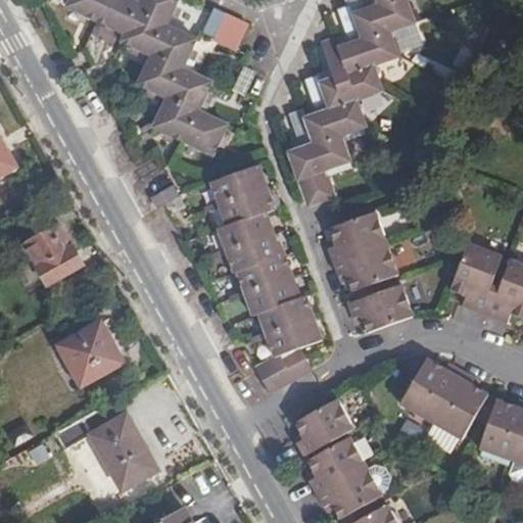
[(66,0),(63,6),(97,21),(123,33),(119,41),(122,43),(148,55),(135,84),(163,97),(150,127),(153,128),(185,143),(214,156),(226,131),(230,123),(200,109),(212,83),(214,80),(184,66),(198,37),(168,24),(178,0),(66,0)]
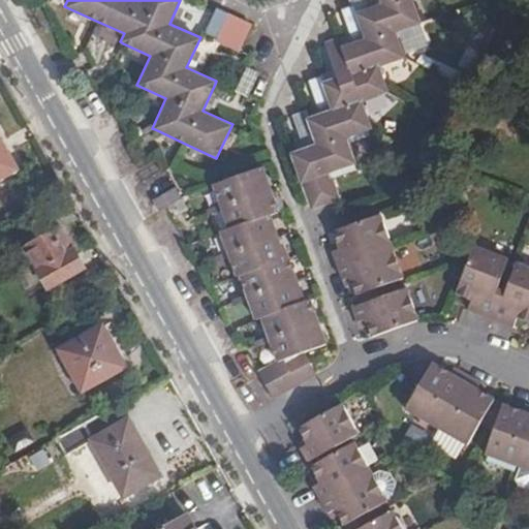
[(353,0),(355,5),(341,9),(351,35),(342,37),(324,42),(334,71),(325,74),(309,81),(317,105),(308,109),(293,115),(304,148),(289,153),(311,211),(338,201),(341,199),(337,189),(331,173),(356,163),(348,137),(372,128),(363,101),(390,92),(380,65),(406,59),(396,31),(423,22),(414,0),(353,0)]
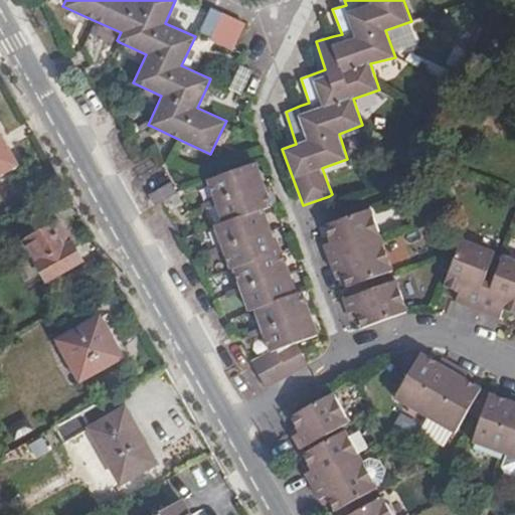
[(211,38),(233,49),(235,45),(246,24),(210,7),(199,31),(211,36),(212,36),(211,38)]
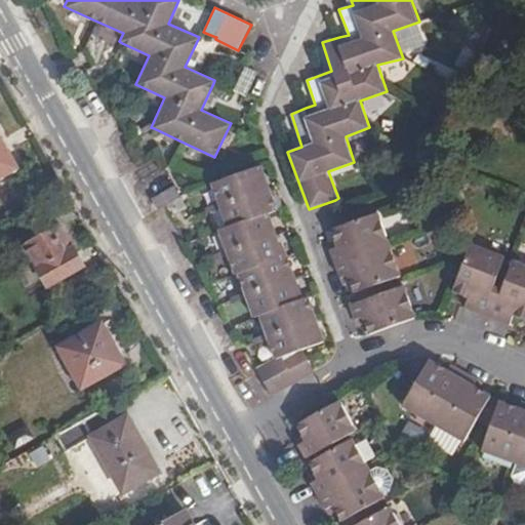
[(257,72),(246,67),(234,91),(246,96),(257,72)]
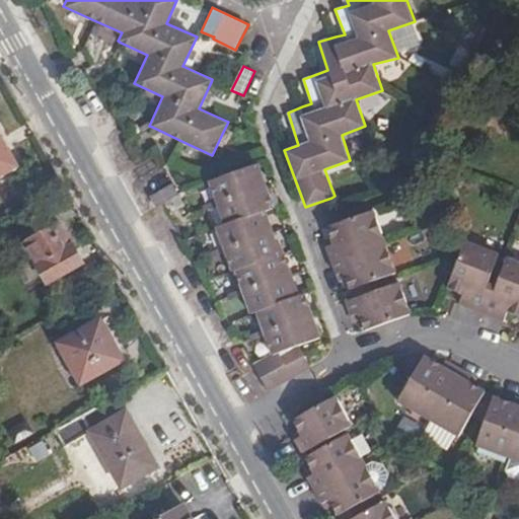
[(0,177),(22,166),(0,125),(0,177)]
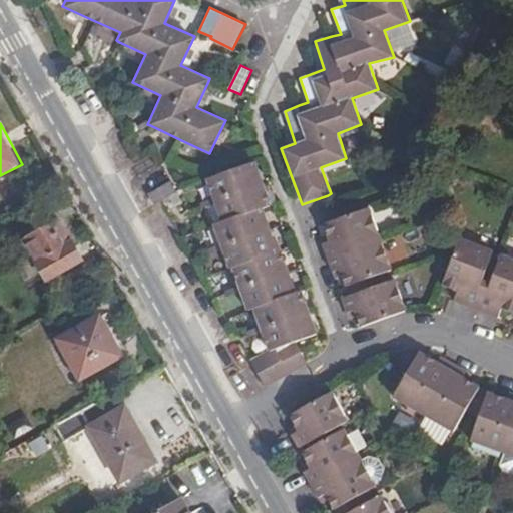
[(266,188),(255,160),(205,178),(212,198),(199,203),(201,209),(214,204),(220,221),(211,225),(219,244),(206,249),(207,253),(208,257),(221,251),(227,269),(231,268),(237,286),(225,292),(224,292),(225,295),(226,297),(239,293),(246,311),(251,309),(259,327),(245,332),(247,338),(261,333),(268,351),(248,360),(265,388),(307,364),(296,343),(318,335),(311,316),(302,289),(296,290),(286,264),(277,237),(276,234),(272,235),(269,224),(263,207),(272,205),(266,188)]
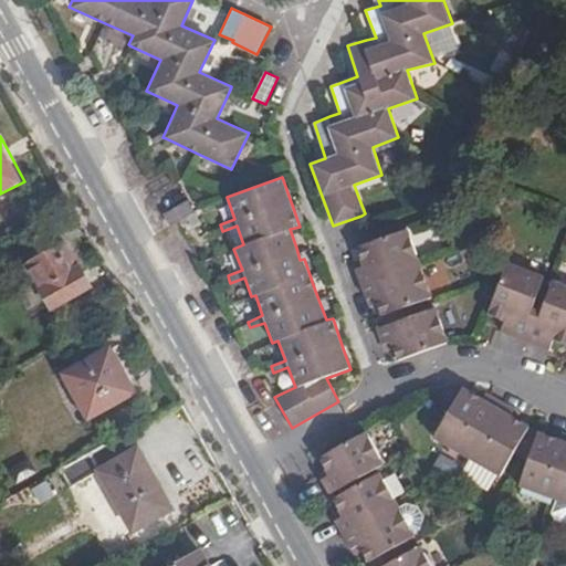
[(202,226),(195,212),(192,208),(188,200),(163,215),(170,227),(177,223),(180,223),(182,222),(185,223),(189,222),(194,230),(198,228),(202,226)]
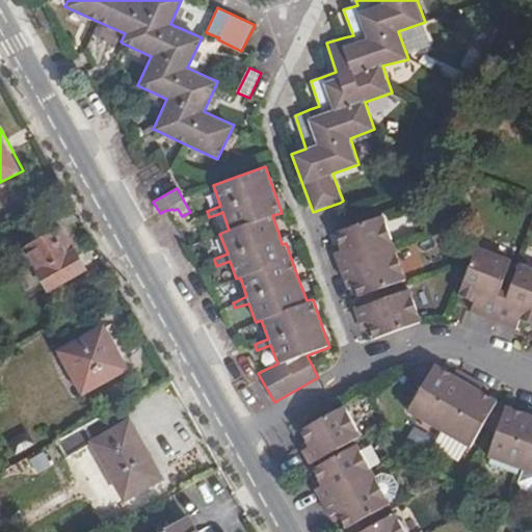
[(353,287),(361,307),(410,289),(408,283),(396,248),(383,215),(367,220),(335,232),(339,244),(331,246),(347,289),(353,287)]
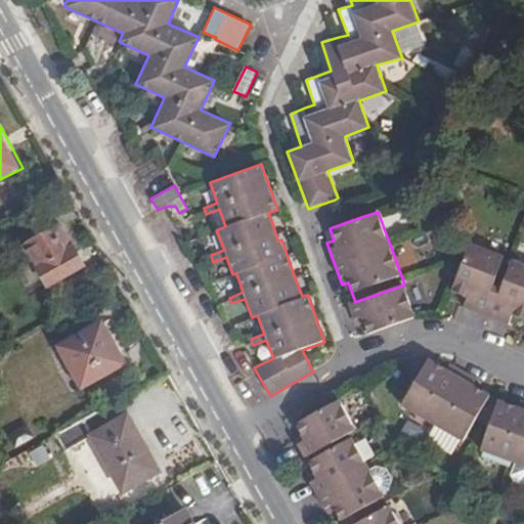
[(34,243),(43,257),(58,282),(89,263),(66,223),(34,243)]
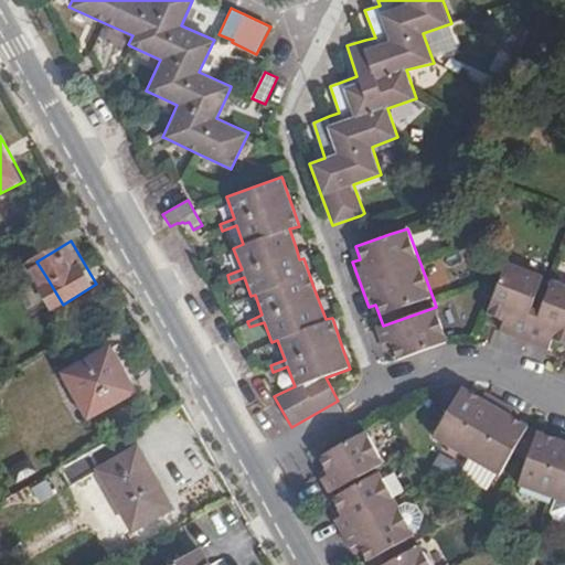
[(490,244),(497,267),(505,264),(499,242),(490,244)]
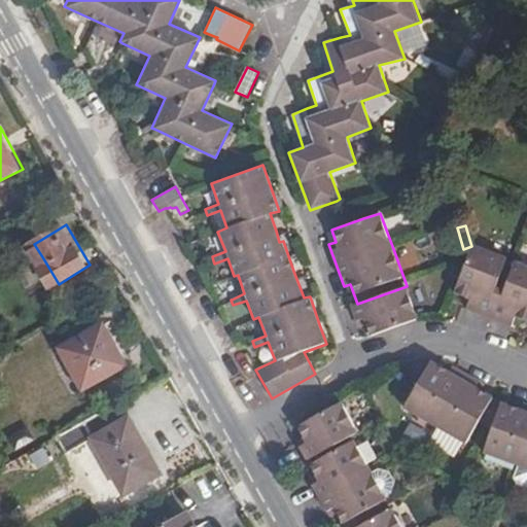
[(465,260),(454,292),(465,297),(469,299),(465,309),(511,327),(516,317),(521,319),(526,321),(526,264),(516,259),(510,275),(502,272),(508,257),(473,243),(471,246),(465,260)]
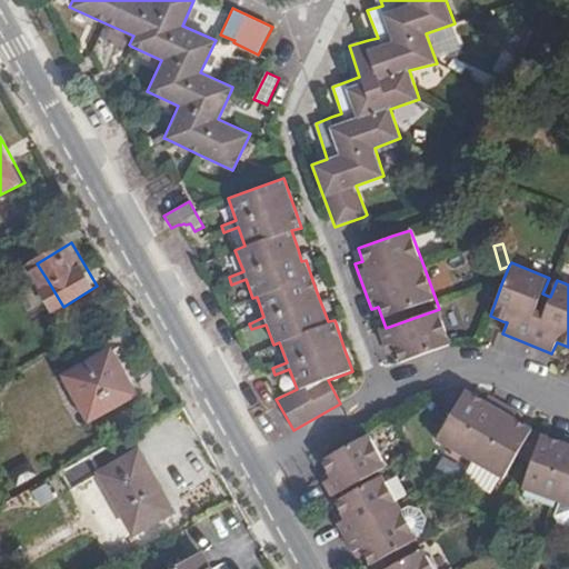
[(63,307),(47,279),(27,290),(43,318),(63,307)]
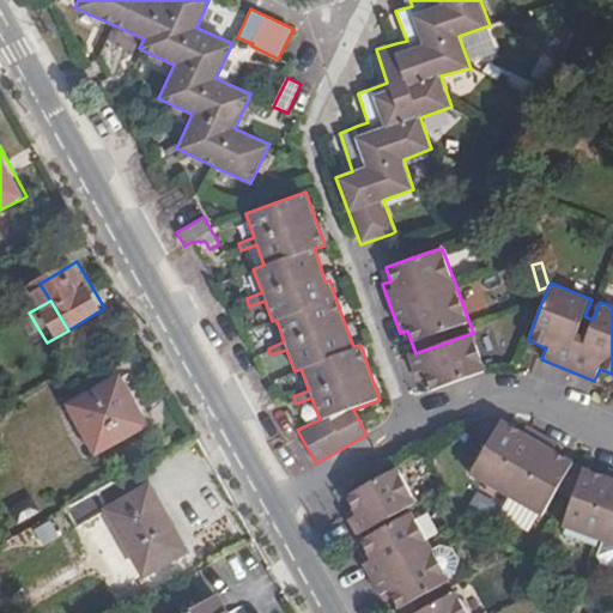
[(473,333),(416,353),(407,356),(407,357),(417,382),(425,380),(428,384),(430,390),(486,372),(473,333)]
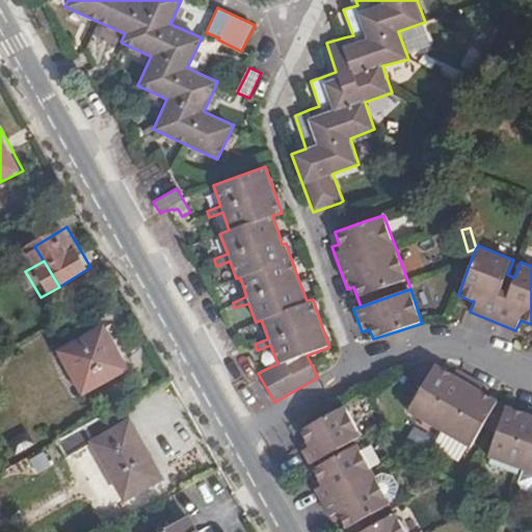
[(132,367),(110,326),(64,351),(88,391),(132,367)]
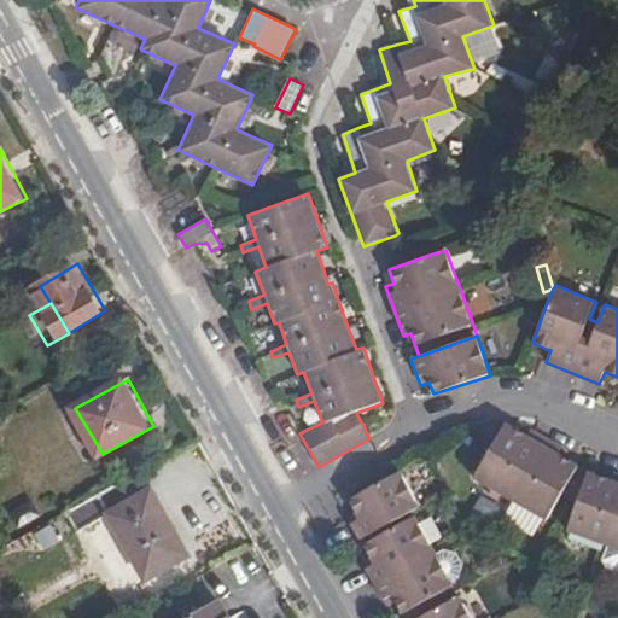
[(546,522),(563,495),(578,466),(514,429),(506,424),(488,453),(473,477),(511,501),(546,522)]
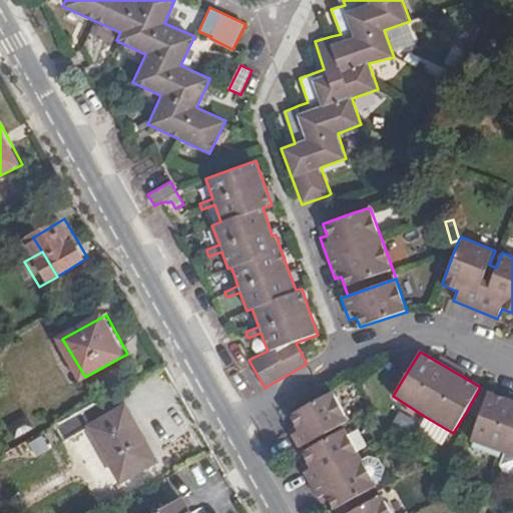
[(474,416),(477,418),(469,442),(490,449),(504,454),(512,457),(512,399),(507,398),(495,394),(488,391),(480,387),(467,411),(474,416)]
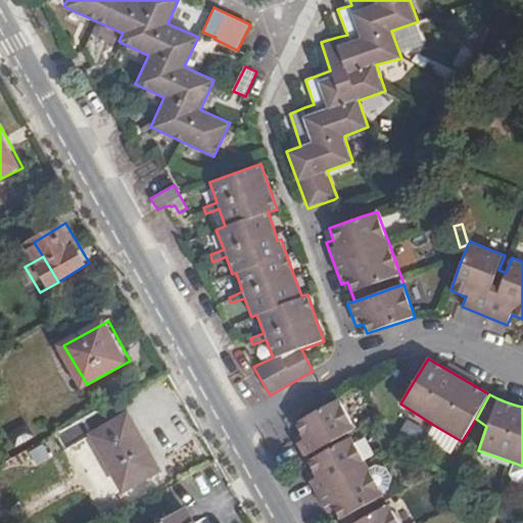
[(134,413),(126,396),(60,434),(68,447),(96,433),(134,413)]
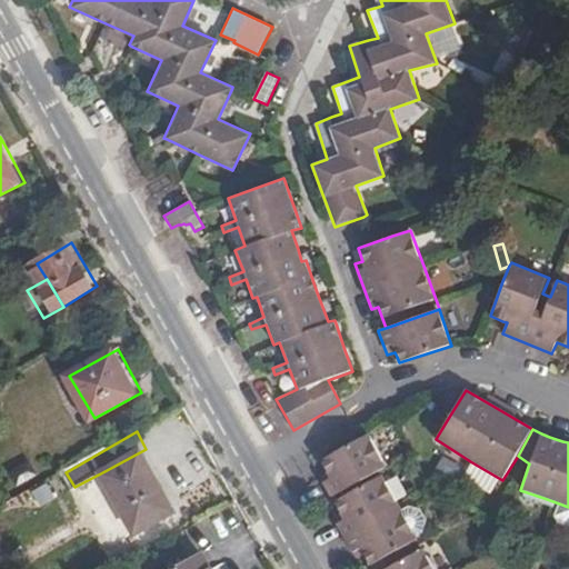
[(360,487),(358,483),(387,467),(369,433),(360,438),(319,460),(327,472),(320,477),(333,501),(360,487)]
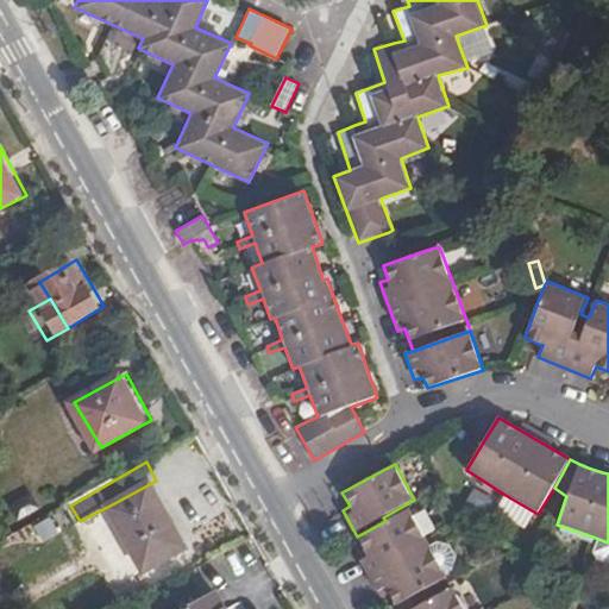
[(193,544),(156,481),(112,504),(149,569),(193,544)]
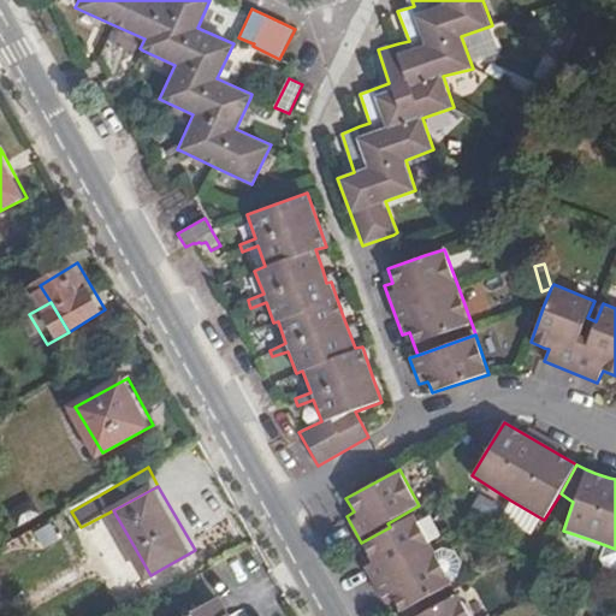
[(431,603),(428,598),(452,585),(432,548),(414,515),(390,527),(361,543),(372,563),(362,568),(381,598),(389,594),(401,615),(416,615),(433,606),(431,603)]
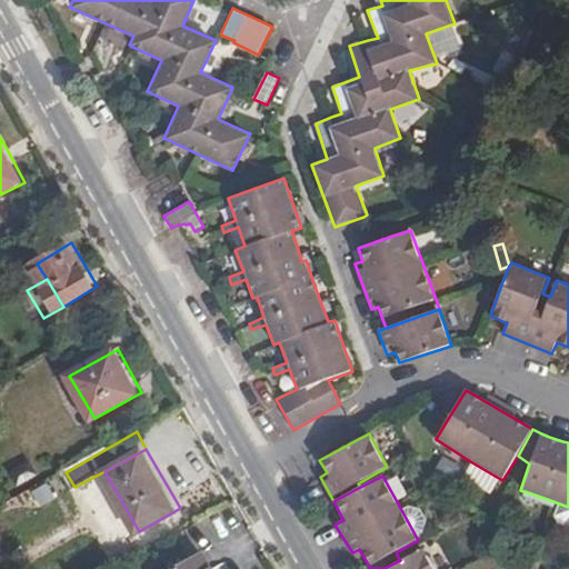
[(217,568),(206,547),(167,568),(217,568)]
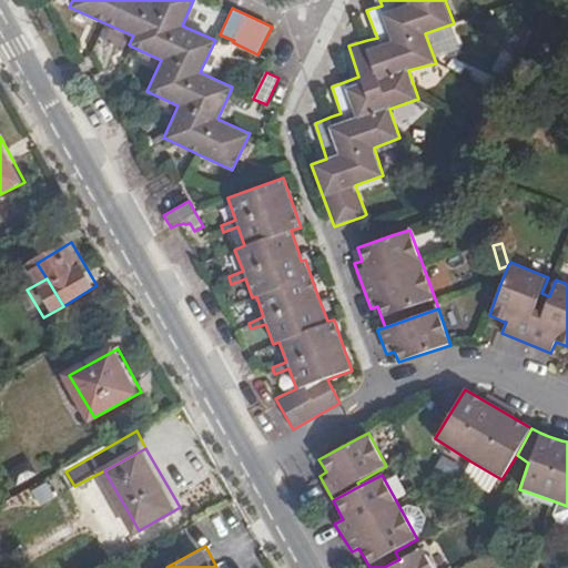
[(434,567),(423,548),(399,559),(384,567),(434,567)]
